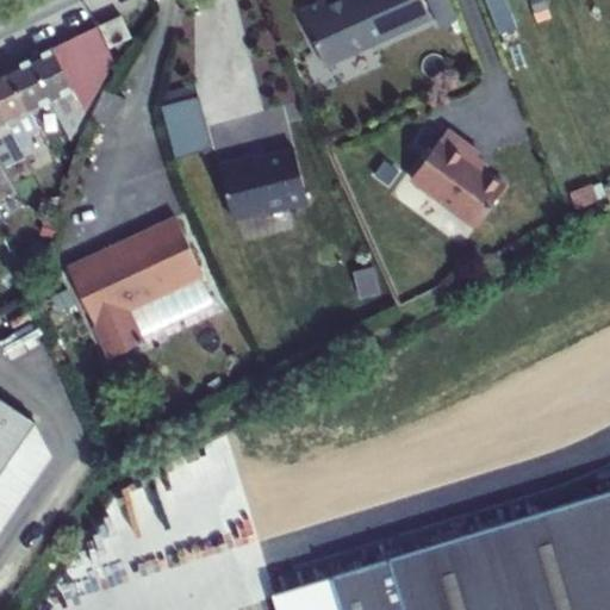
[(318,0),(299,8),(324,64),(430,17),(423,0),(334,0),(329,2),(328,0),(318,0)]
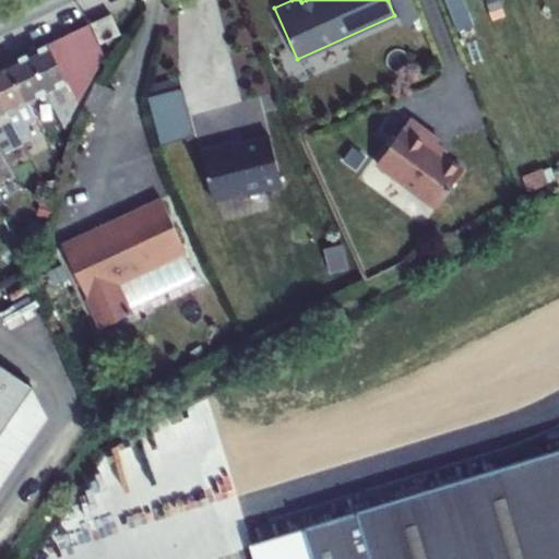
[(411,0),(393,0),(404,23),(418,16),(411,0)]
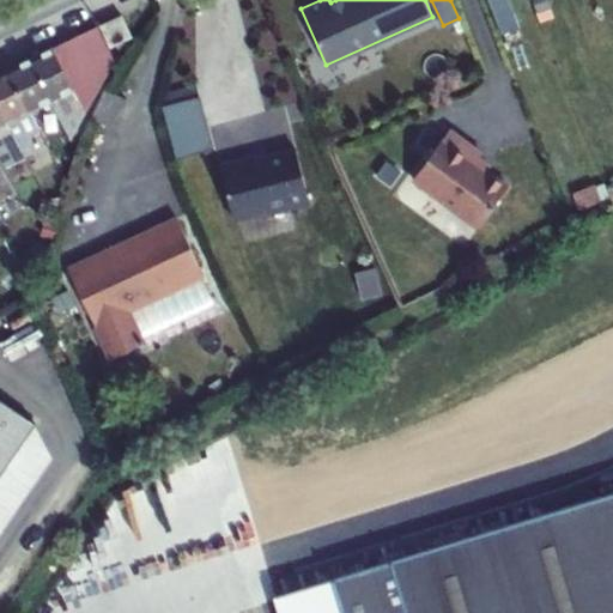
[(489,0),(502,34),(520,26),(508,0),(489,0)]
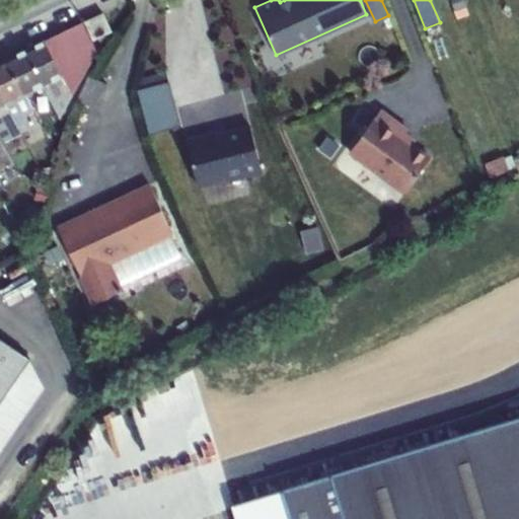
[(463,0),(451,0),(455,9),(466,5),(463,0)]
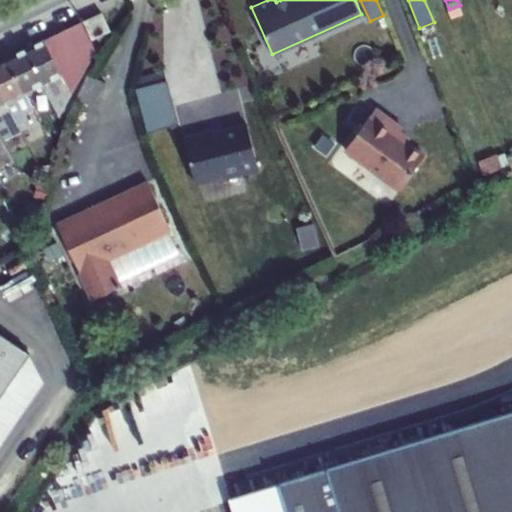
[(463,14),(460,5),(449,9),(448,10),(451,18),(463,14)]
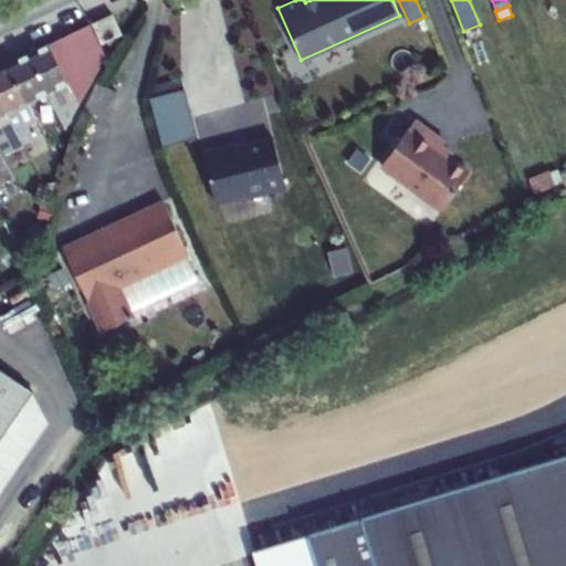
[(116,37),(122,34),(112,14),(101,20),(92,23),(101,43),(106,41),(116,37)]
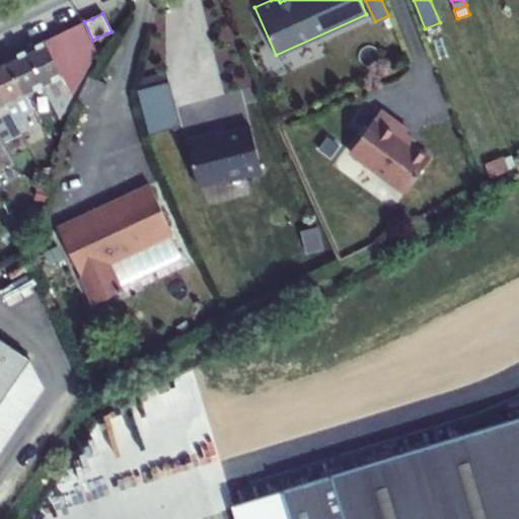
[(82,22),(45,40),(63,76),(72,94),(96,52),(82,22)]
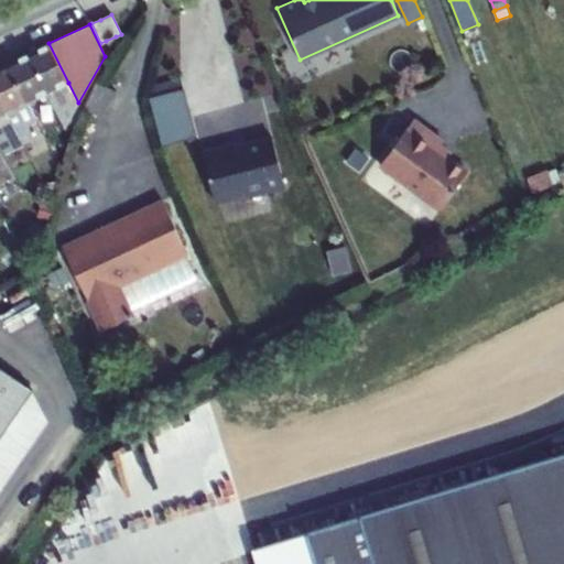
[(118,43),(116,36),(106,41),(109,47),(118,43)]
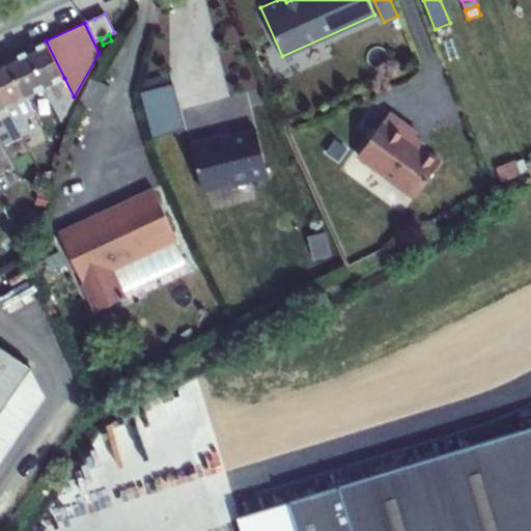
[(25,98),(43,88),(64,78),(46,40),(25,51),(5,60),(25,98)]
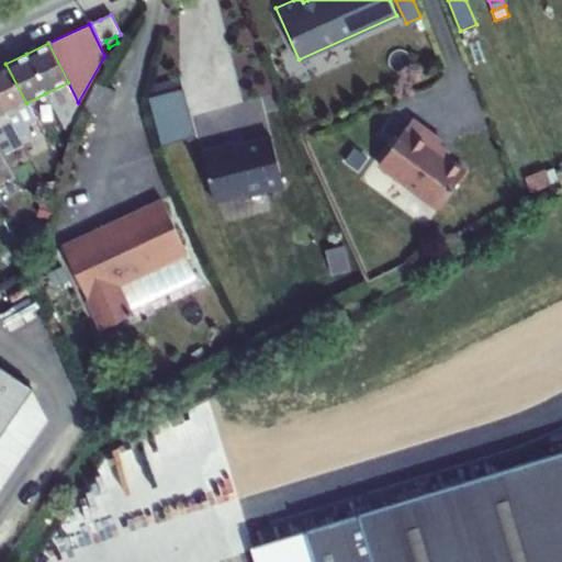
[(0,100),(7,112),(26,103),(6,64),(0,66),(0,100)]
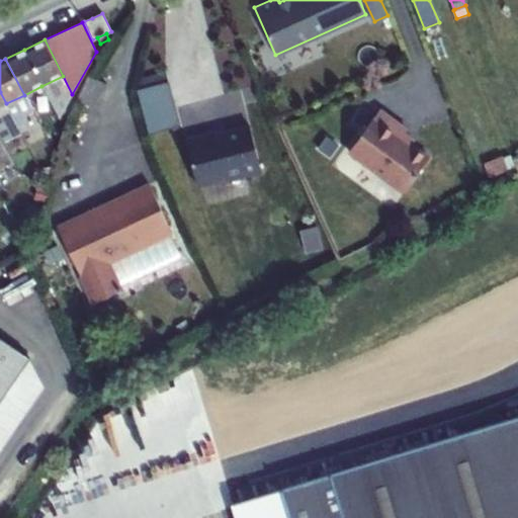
[(72,94),(63,76),(41,86),(55,111),(61,114),(72,94)]
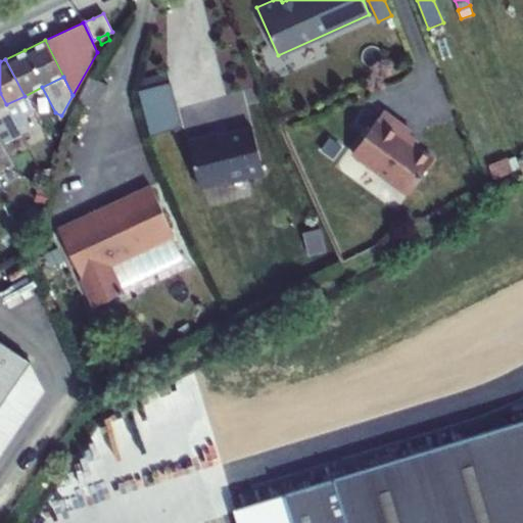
[(178,114),(179,114),(172,86),(139,94),(146,123),(148,123),(178,114)]
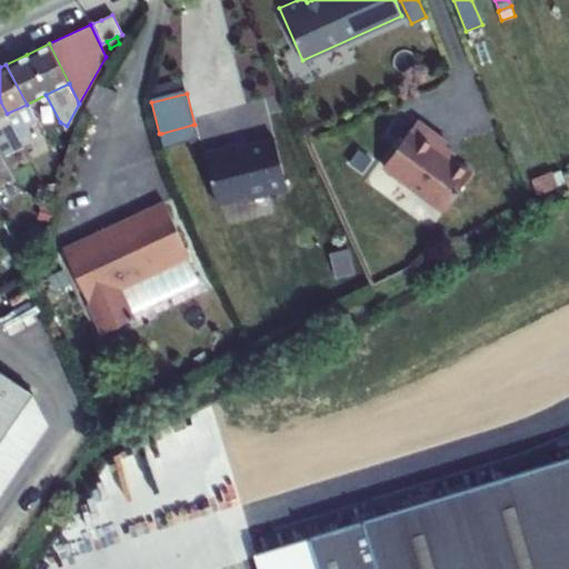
[(36,121),(27,105),(7,113),(18,137),(29,131),(27,126),(36,121)]
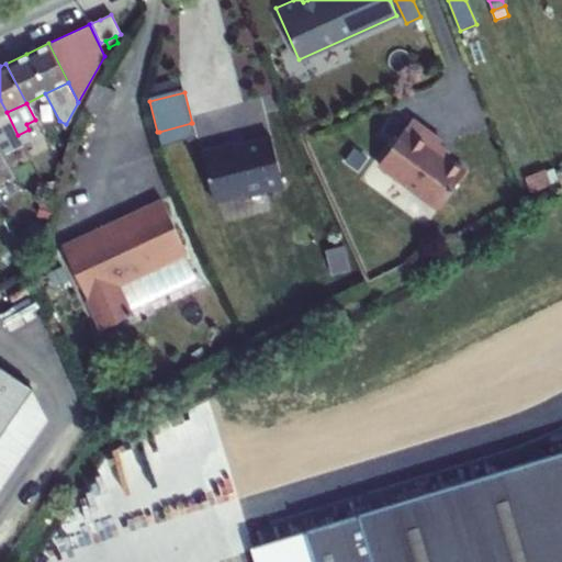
[(18,135),(7,112),(0,114),(0,145),(19,136),(18,135)]
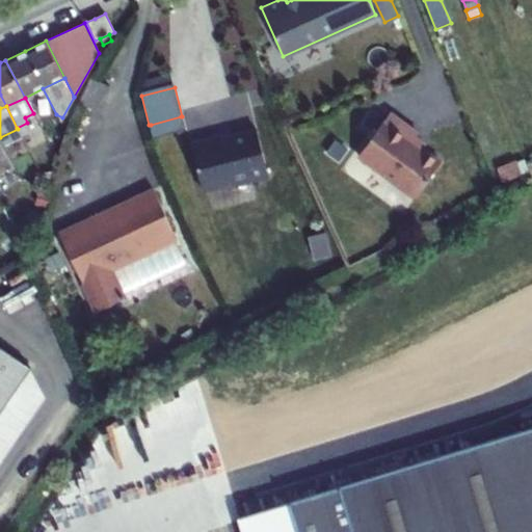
[(358,157),(415,200),(441,165),(413,143),(419,136),(413,131),(391,114),(358,157)]
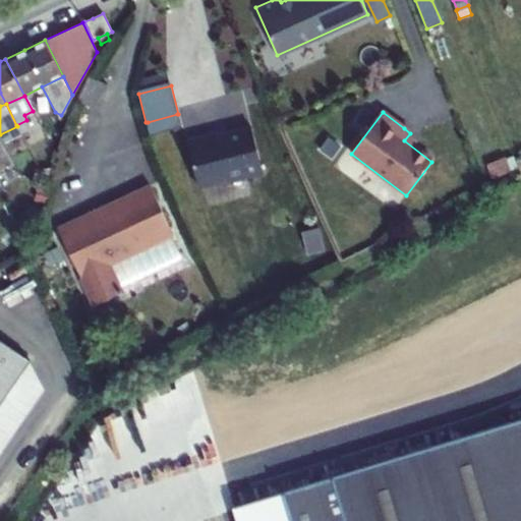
[(177,114),(148,122),(152,136),(181,129),(177,114)]
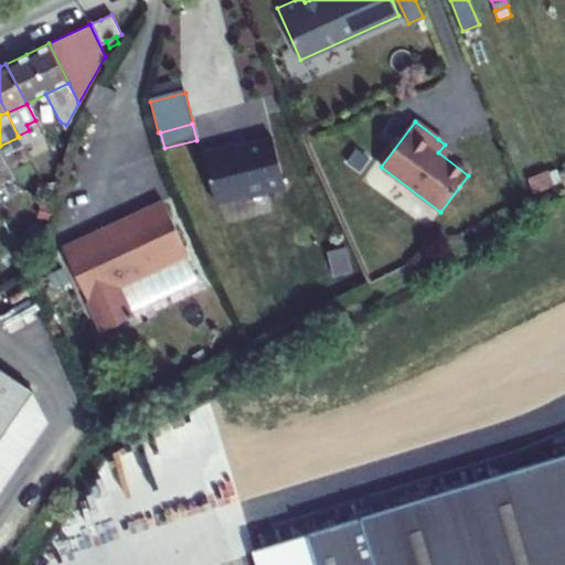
[(233,148),(203,156),(216,205),(244,198),(246,202),(272,195),(270,192),(286,189),(273,141),(234,151),(233,148)]
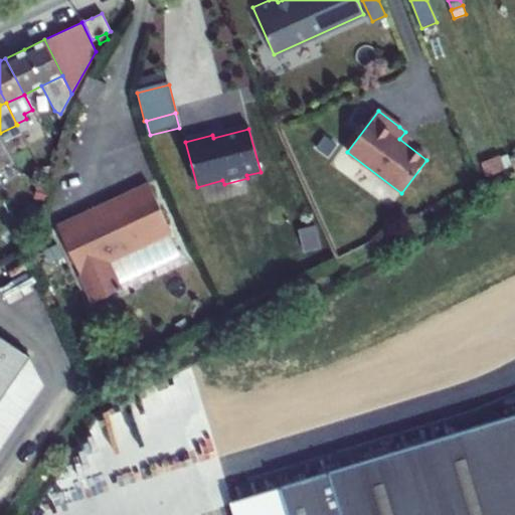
[(0,144),(0,168),(10,163),(0,144)]
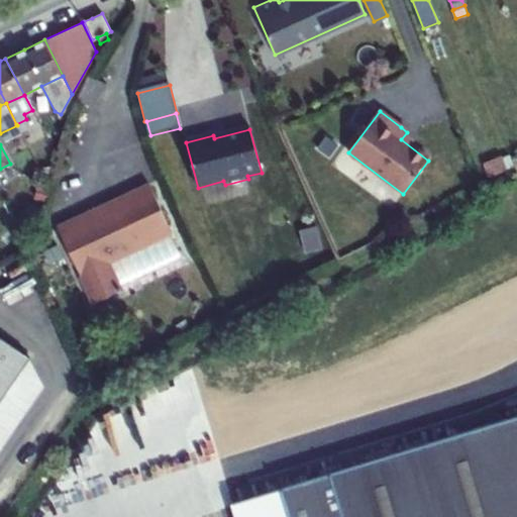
[(511,156),(503,159),(507,170),(515,167),(511,156)]
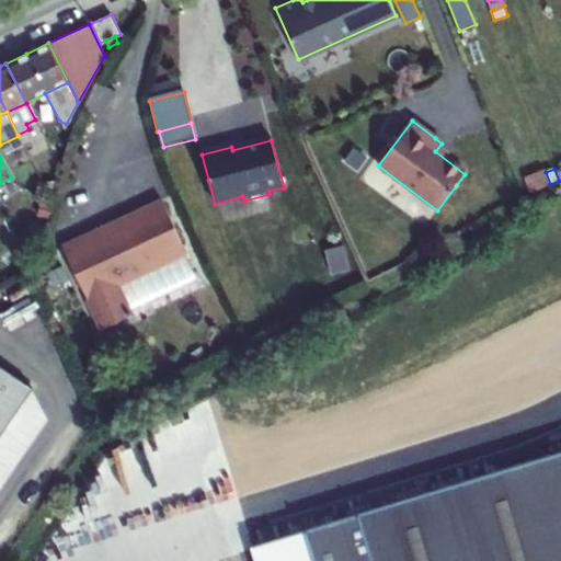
[(546,172),(545,170),(524,178),(530,193),(550,184),(546,172)]
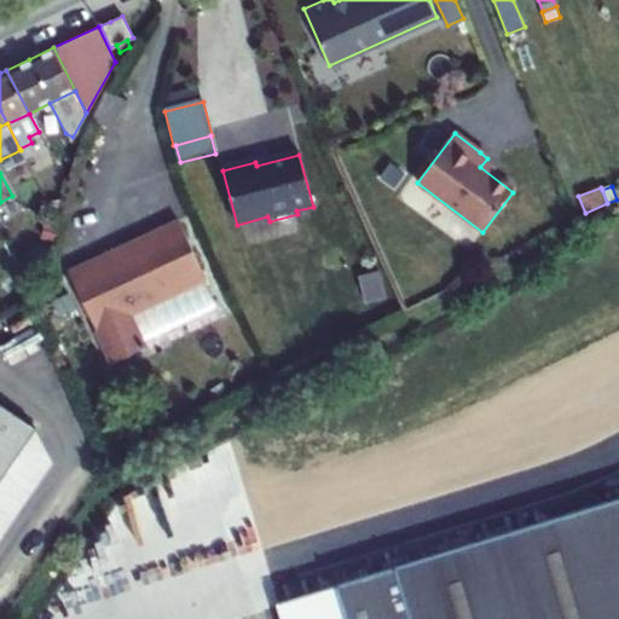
[(180,224),(69,275),(111,366),(146,351),(131,317),(207,283),(180,224)]
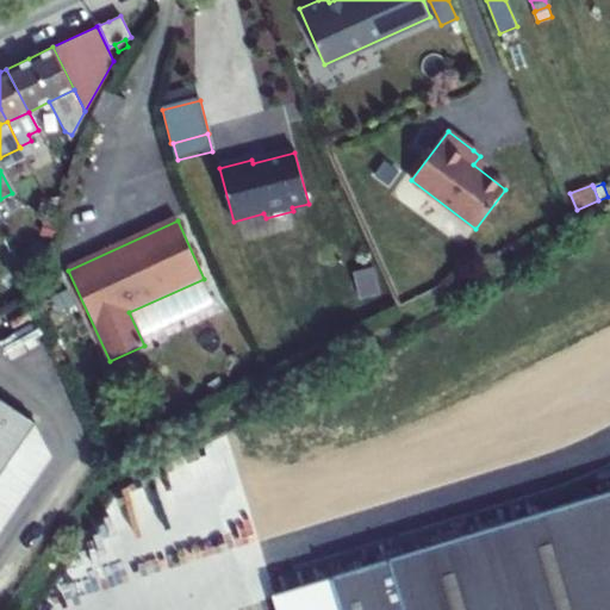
[(373,267),(354,272),(361,298),(380,293),(373,267)]
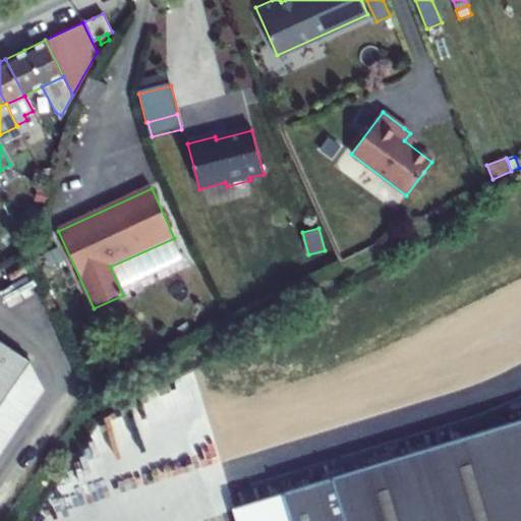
[(64,261),(58,246),(44,253),(50,267),(64,261)]
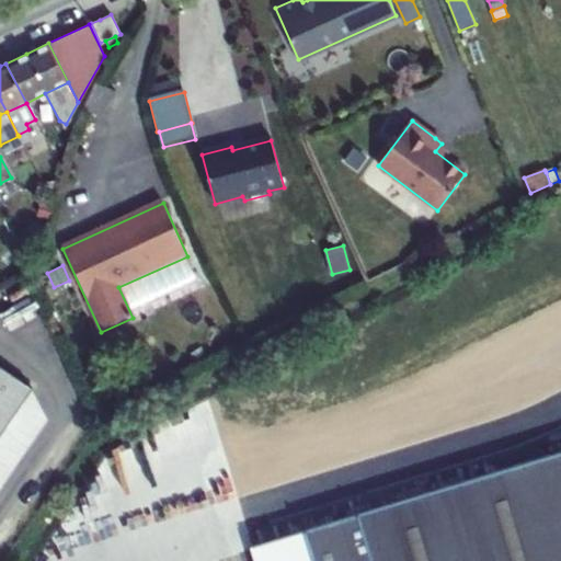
[(0,482),(44,420),(38,404),(26,397),(32,388),(0,366),(0,482)]
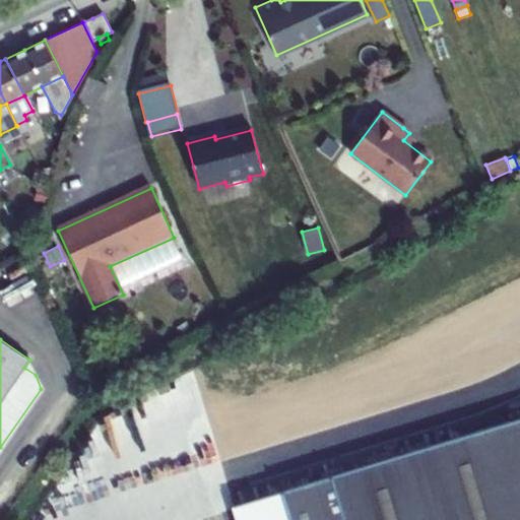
[(519,519),(519,417),(281,492),(289,519),(519,519)]
